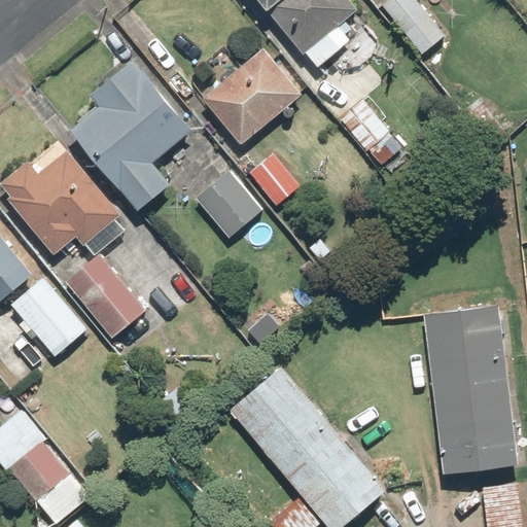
[(254,0),(266,13),(270,9),(306,53),(355,10),(347,0),(254,0)]
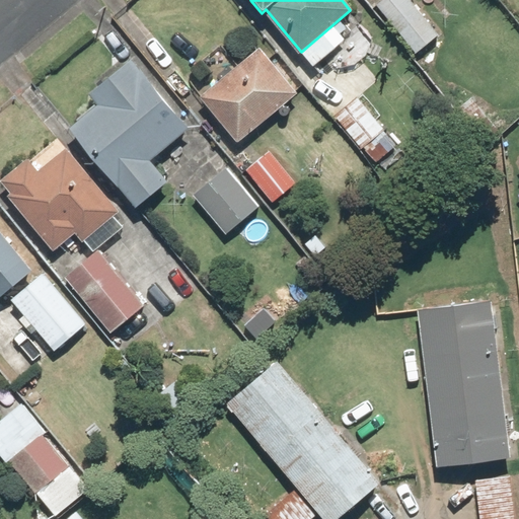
[(411,0),(375,0),(372,3),(414,55),(439,34),(411,0)]
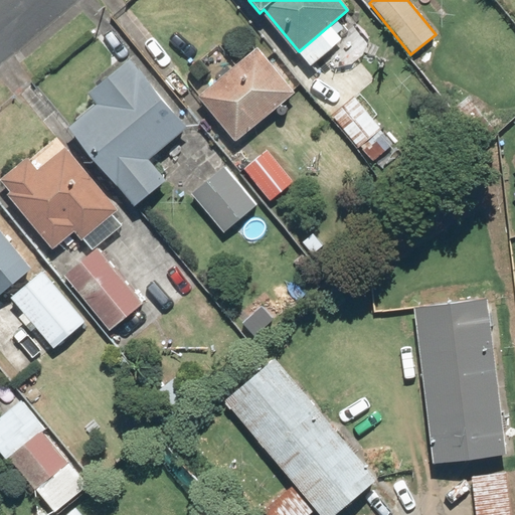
[(258,45),(195,97),(234,144),(297,93),(258,45)]
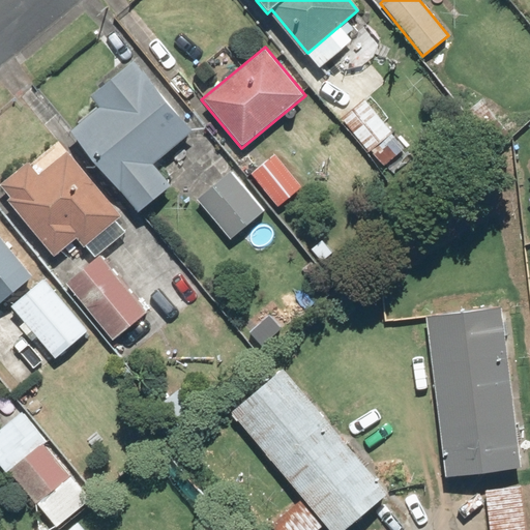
[(86,96),(96,109),(66,135),(138,214),(173,183),(155,164),(194,129),(129,57),(86,96)]
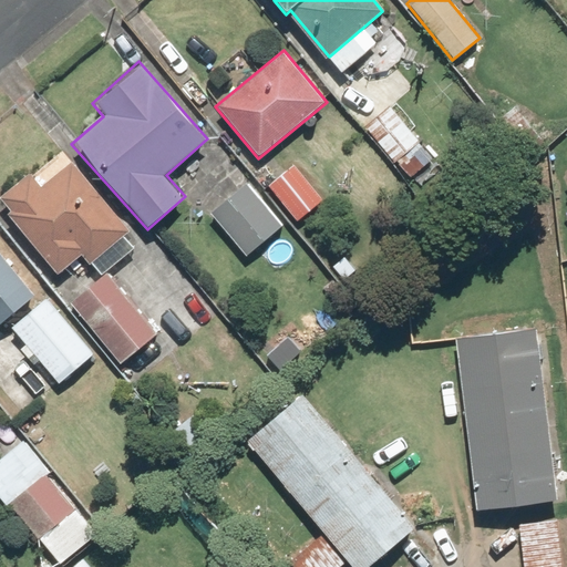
[(390,107),(363,130),(398,169),(423,147),(390,107)]
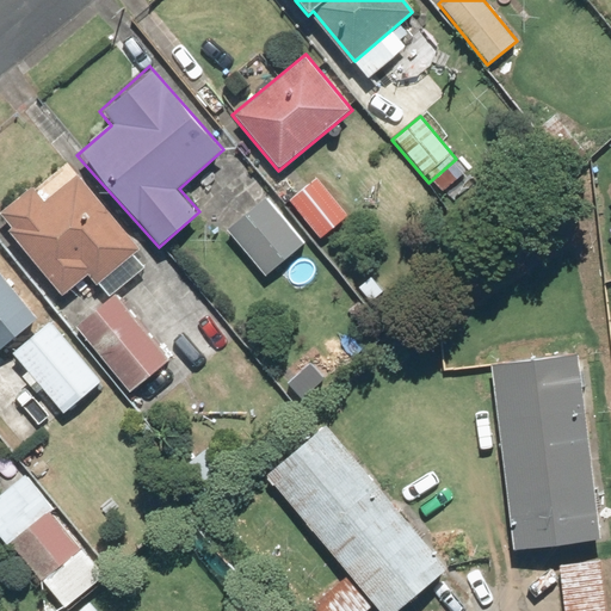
[(0,213),(11,226),(5,230),(74,312),(102,288),(109,296),(143,267),(136,259),(144,252),(65,158),(0,211),(0,213)]
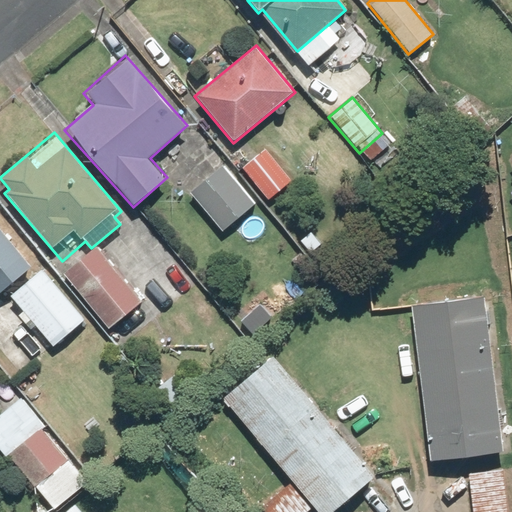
[(263,147),(240,167),(269,201),(292,181),(263,147)]
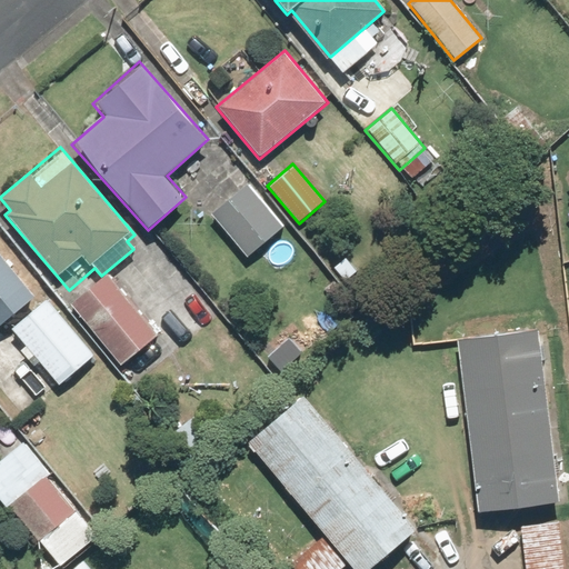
[(246,181),(209,212),(248,259),(285,228),(246,181)]
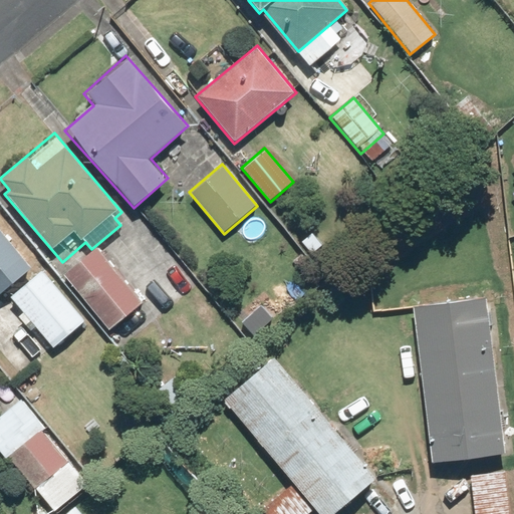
[(0,296),(33,268),(3,233),(18,220),(0,198),(0,296)]
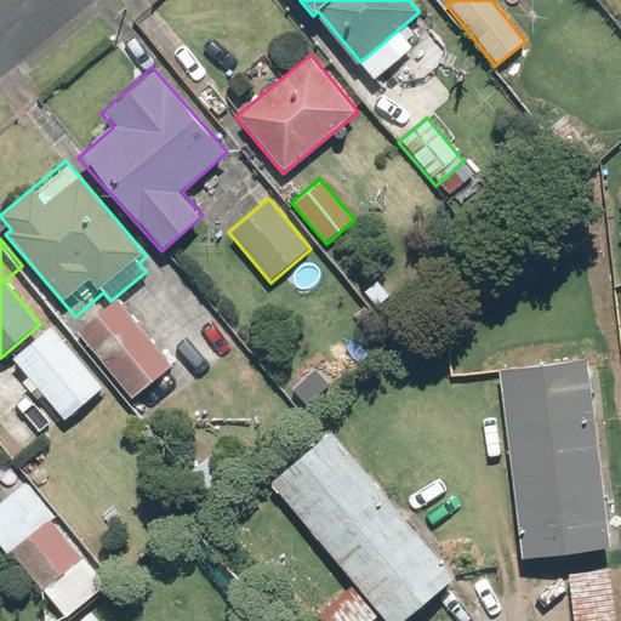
[(118,297),(77,332),(131,399),(174,365),(118,297)]
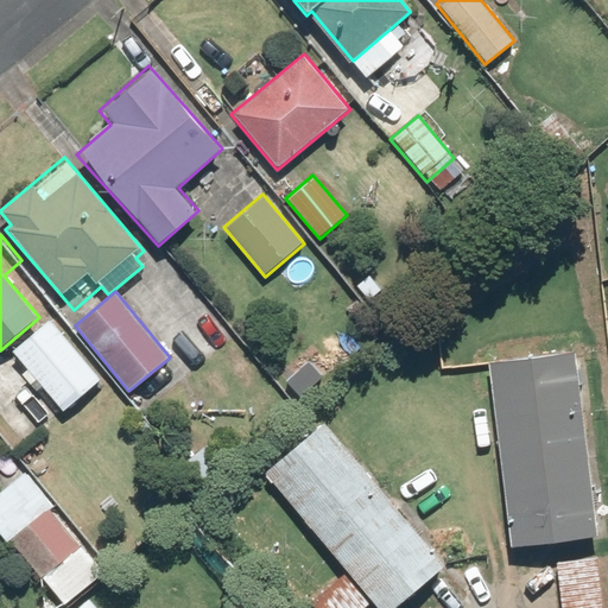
[(10,350),(25,369),(20,373),(30,385),(36,380),(63,413),(88,392),(94,399),(107,388),(48,318),(10,350)]
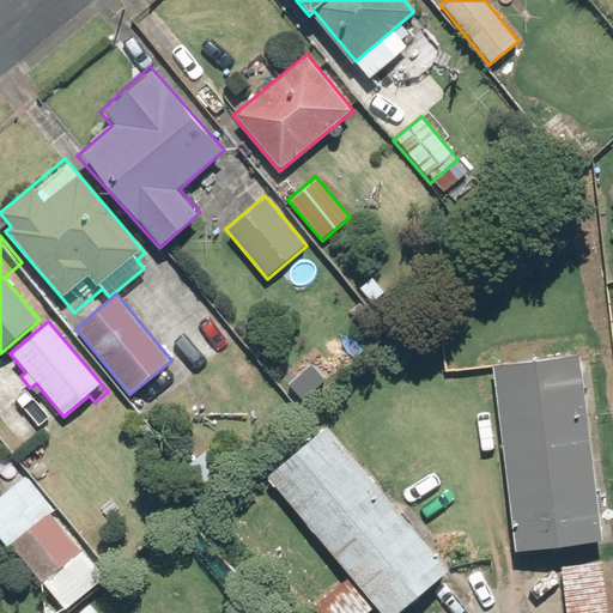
[(577,351),(487,362),(511,554),(601,542),(577,351)]
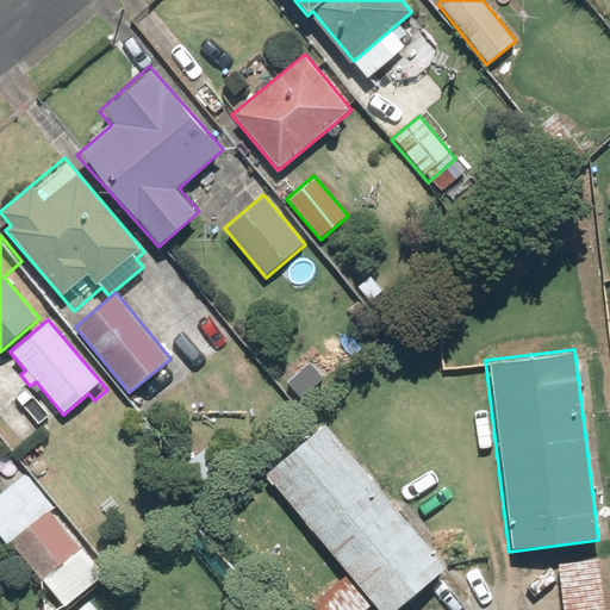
[(261,480),(344,572),(302,609),(365,609),(373,604),(378,609),(397,609),(449,564),(324,424),(261,480)]
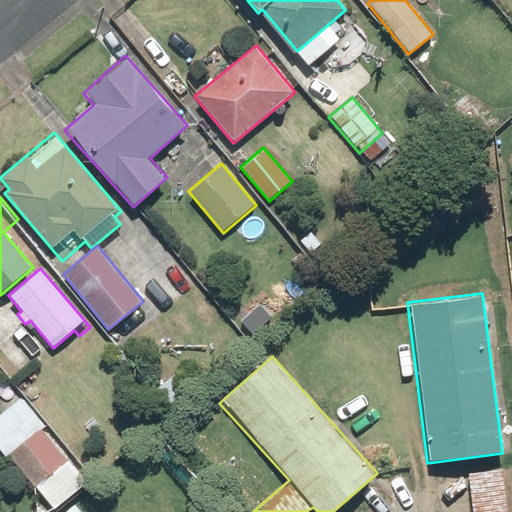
[(0,450),(53,511),(87,482),(41,429),(46,424),(21,395),(0,412),(0,450)]
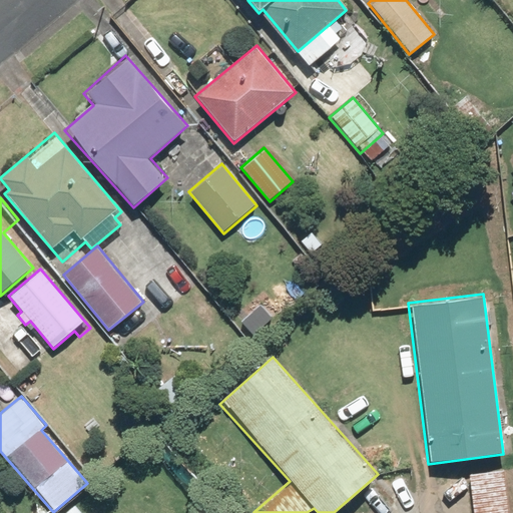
[(508,512),(505,472),(469,475),(472,512),(508,512)]
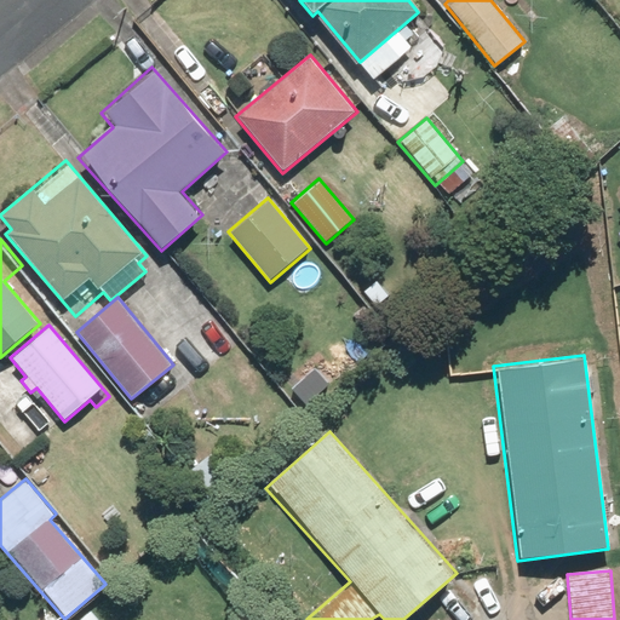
All buildings are outlined.
